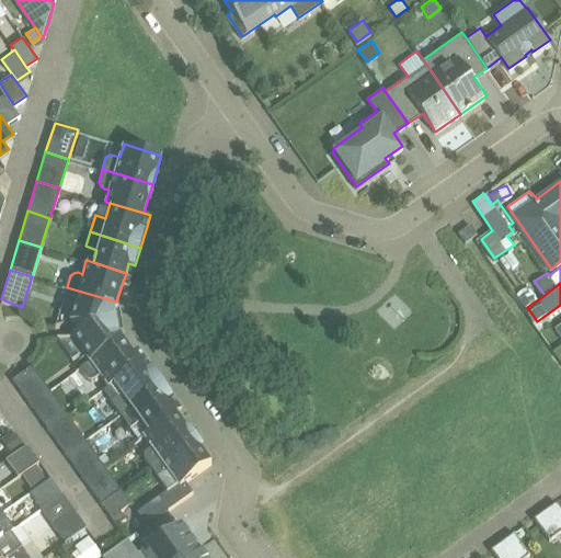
[(527,284),(515,292),(525,305),(536,298),(527,284)]
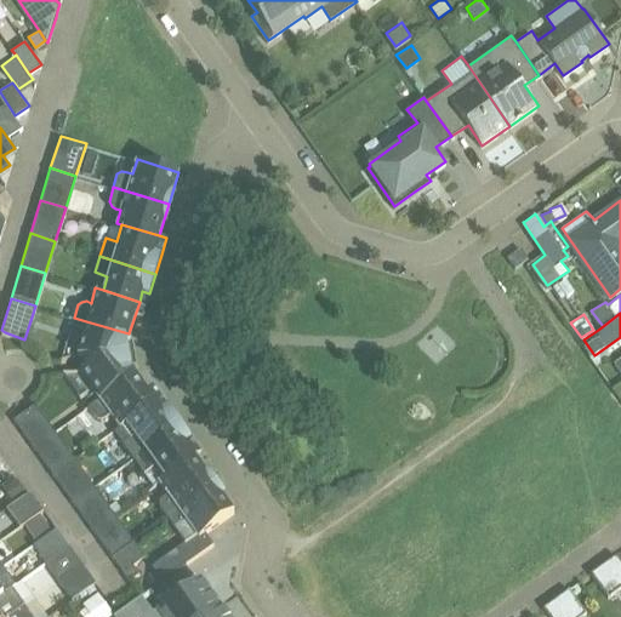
[(69,329),(60,359),(75,354),(87,356),(95,359),(129,353),(127,343),(130,343),(130,338),(129,333),(86,321),(81,332),(69,329)]
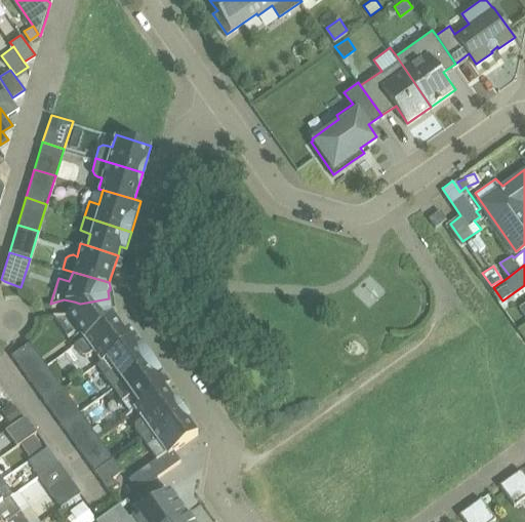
[(508,306),(519,318),(524,313),(524,295),(522,293),(508,306)]
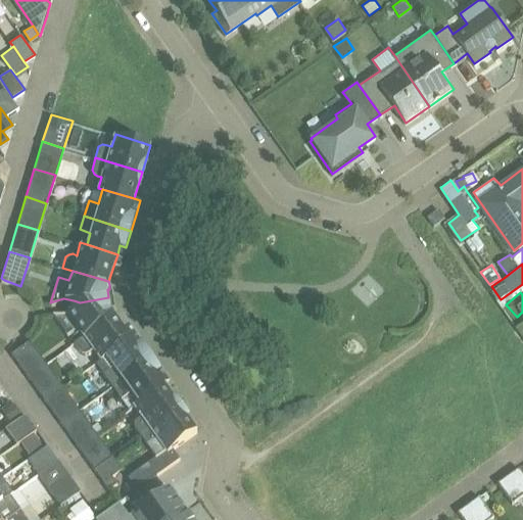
[(67,312),(52,313),(67,332),(77,326),(83,335),(114,314),(112,305),(109,305),(108,297),(80,302),(75,305),(67,312)]
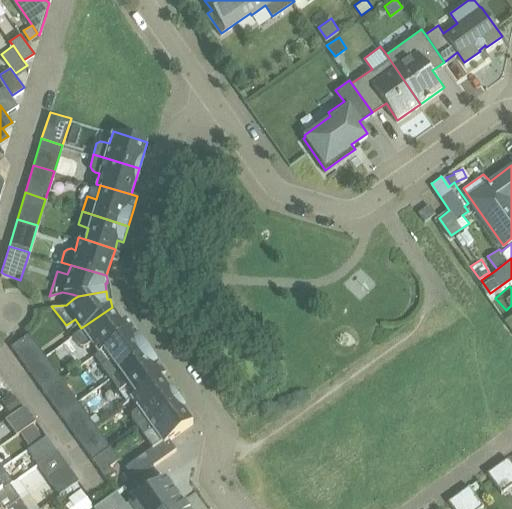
[(102,348),(128,329),(121,320),(112,307),(81,328),(72,335),(79,344),(84,344),(90,341),(98,351),(102,348)]
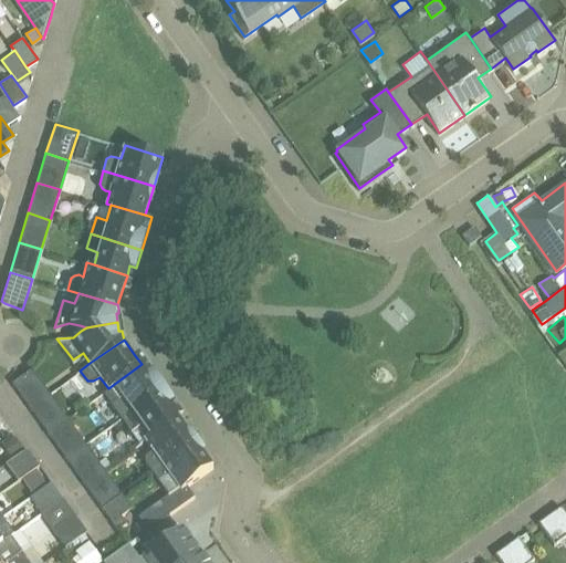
[(142,364),(113,385),(121,396),(112,402),(121,415),(164,384),(153,368),(147,372),(142,364)]
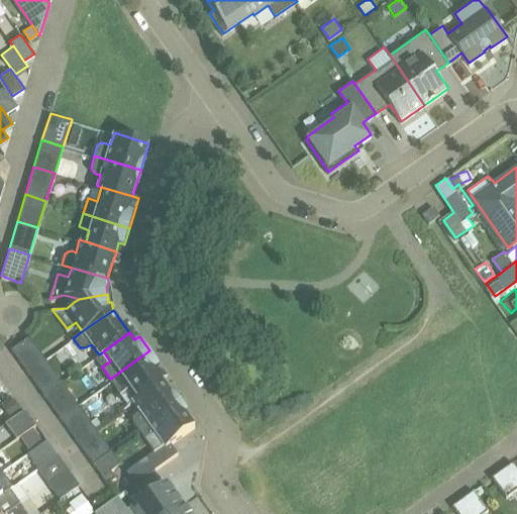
[(27,370),(46,356),(29,334),(14,345),(11,347),(27,370)]
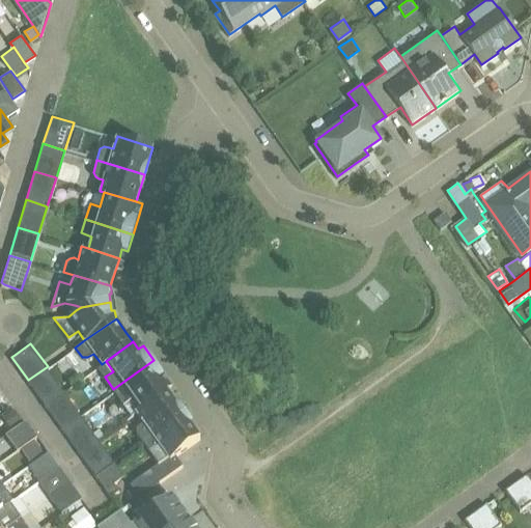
[(154,360),(113,389),(122,403),(133,397),(140,408),(167,389),(172,386),(164,373),(154,360)]
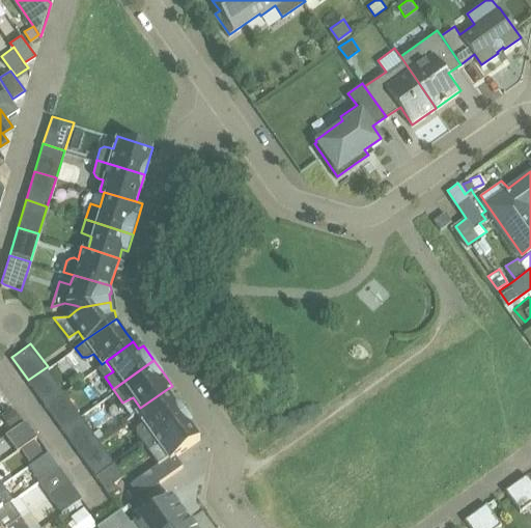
[(106,361),(102,364),(98,366),(105,377),(113,371),(106,361)]
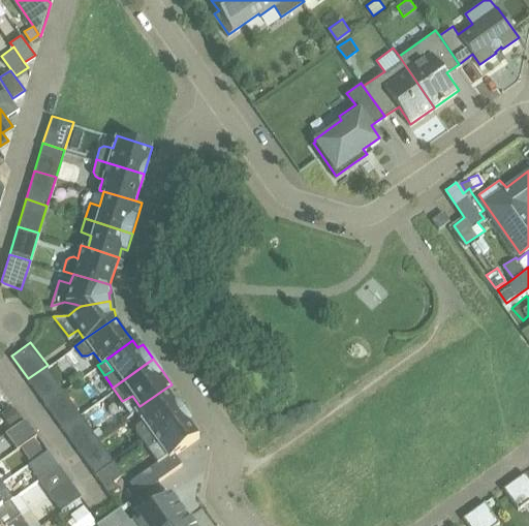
[(48,365),(28,378),(45,402),(64,389),(48,365)]
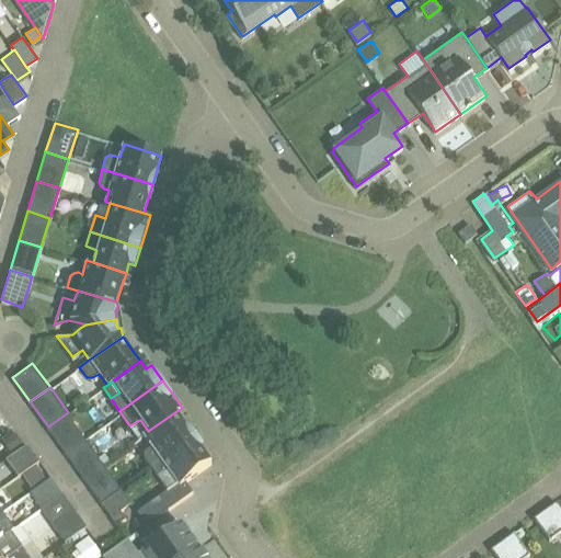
[(176,411),(148,431),(142,435),(144,436),(150,446),(146,448),(144,452),(144,456),(150,467),(194,435),(176,411)]
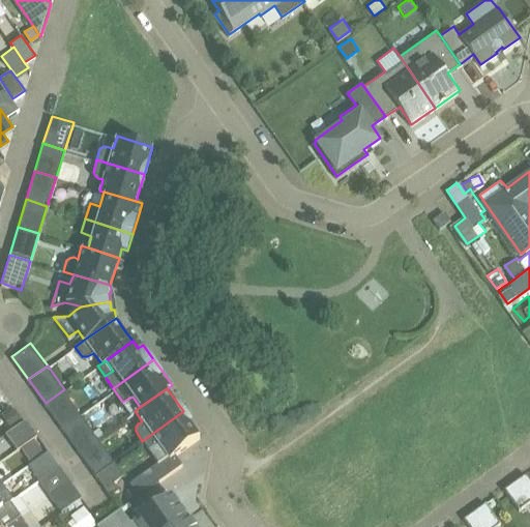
[(64,389),(46,403),(62,427),(81,413),(64,389)]
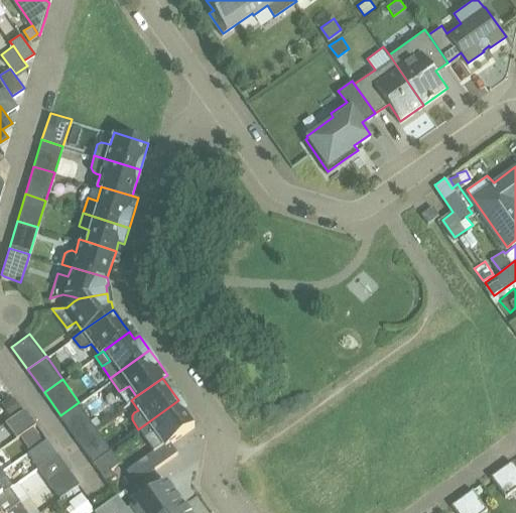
[(129,386),(119,391),(127,403),(131,400),(136,396),(129,386)]
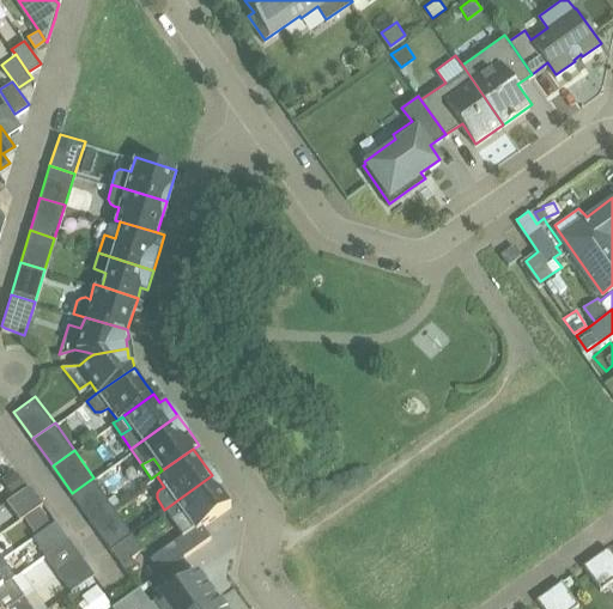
[(16,467),(2,476),(12,488),(24,479),(16,467)]
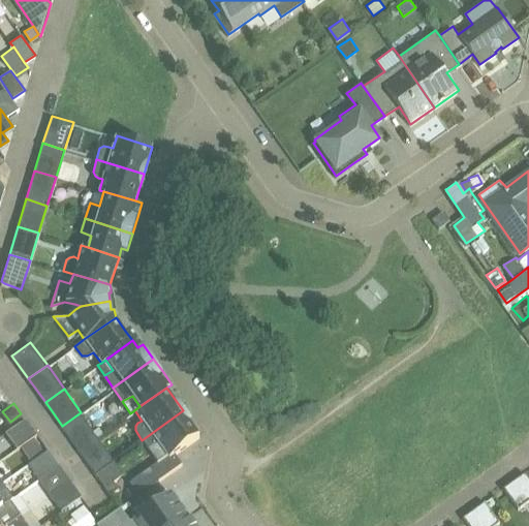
[(183,410),(142,440),(147,447),(151,450),(157,449),(160,446),(165,453),(148,465),(158,480),(182,462),(175,453),(199,434),(183,410)]
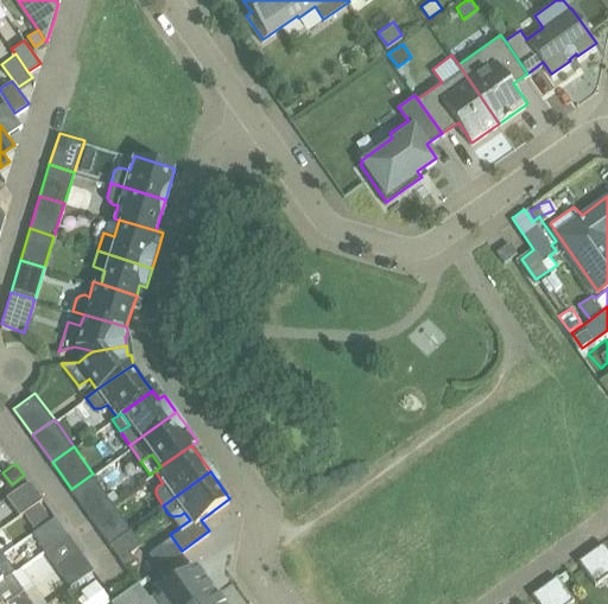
[(93,474),(71,489),(90,516),(112,501),(93,474)]
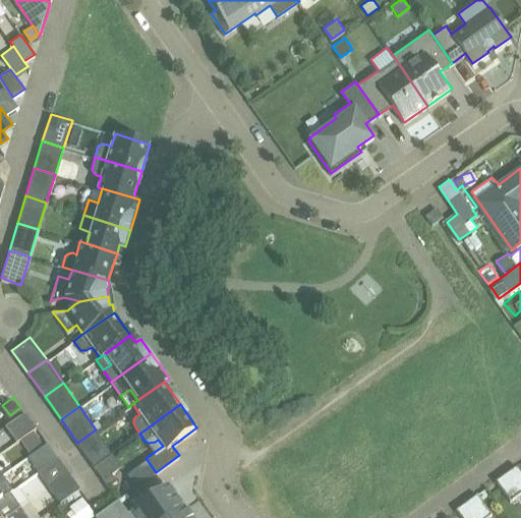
[(23,411),(5,424),(16,440),(37,425),(25,410),(23,411)]
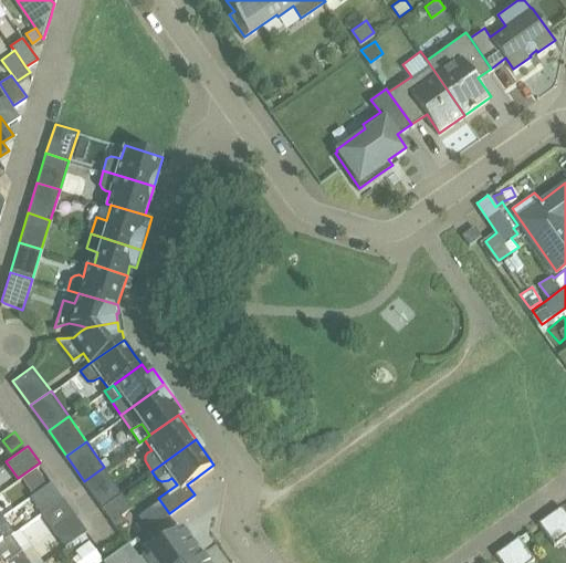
[(104,467),(84,481),(103,506),(122,492),(104,467)]
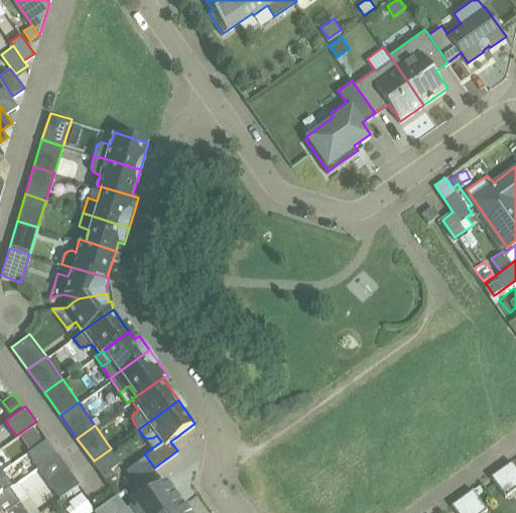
[(111,449),(94,461),(108,481),(115,475),(110,468),(120,461),(111,449)]
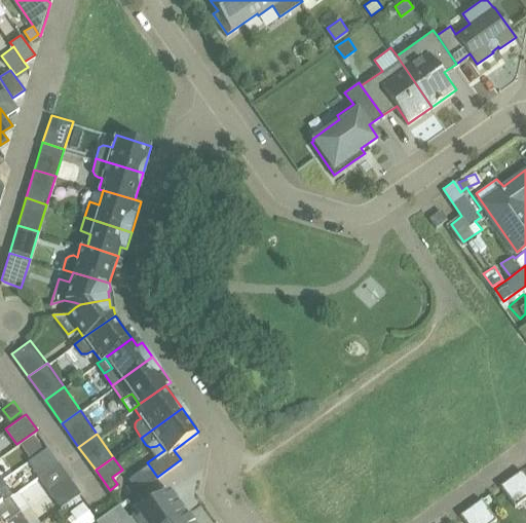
[(49,490),(69,476),(59,460),(38,475),(49,490)]
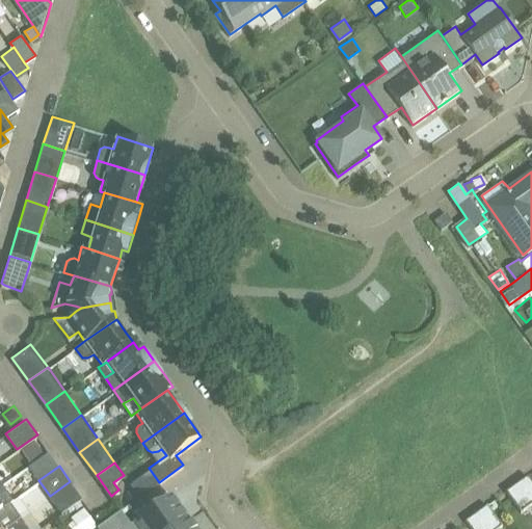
[(3,481),(0,483),(0,507),(15,497),(12,494),(25,484),(18,472),(3,481)]
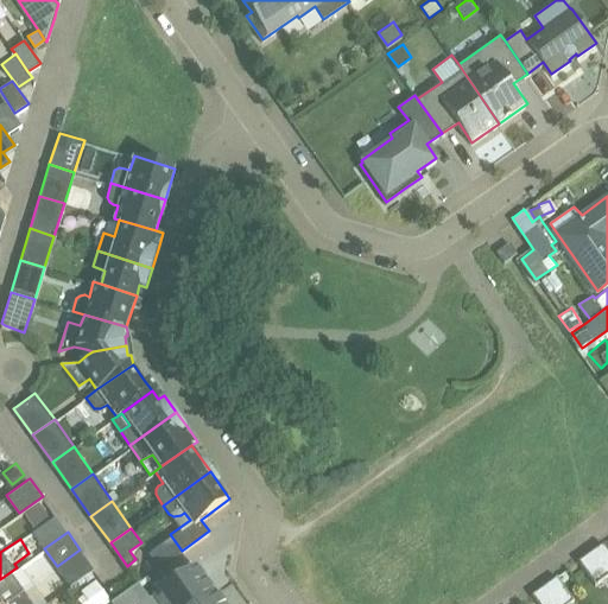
[(593,550),(607,572),(607,548),(603,542),(593,550)]
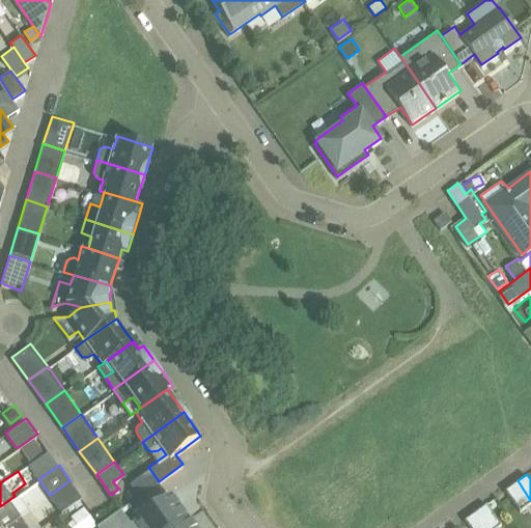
[(70,480),(50,495),(60,511),(82,496),(70,480)]
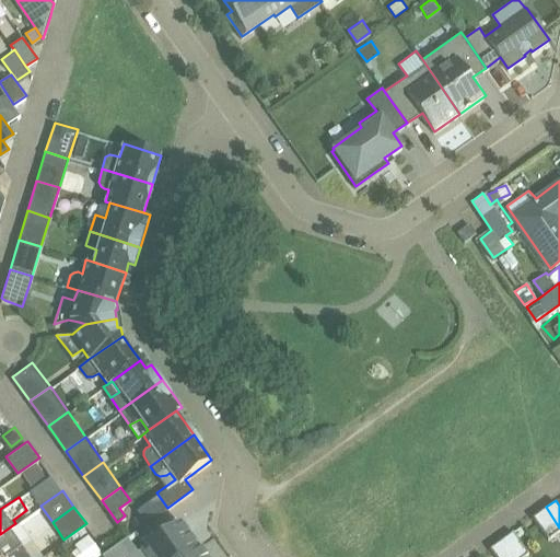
[(559,528),(546,507),(535,515),(549,536),(559,528)]
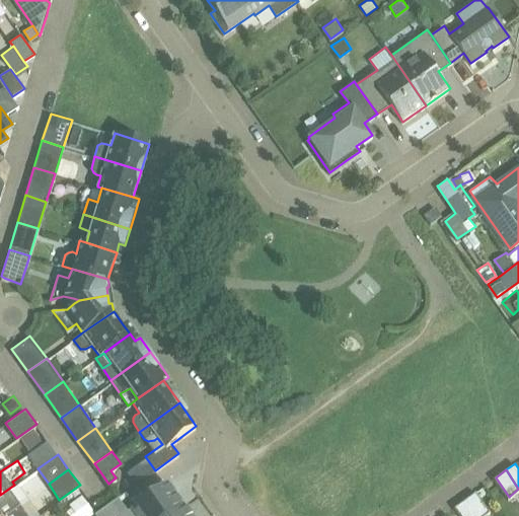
[(14,485),(0,495),(0,515),(2,515),(29,497),(18,482),(14,485)]
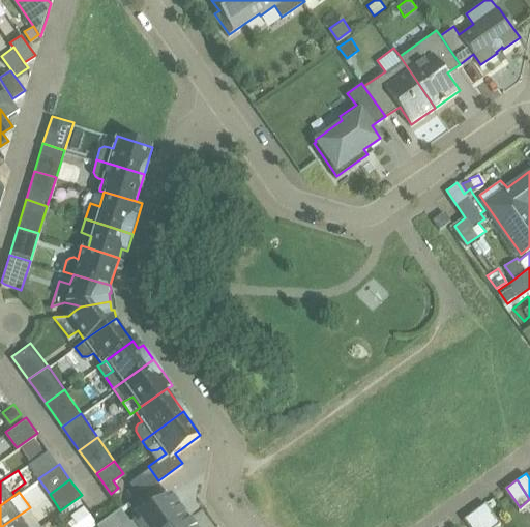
[(171,526),(187,515),(171,492),(130,521),(121,507),(120,507),(100,522),(97,524),(99,526),(171,526)]
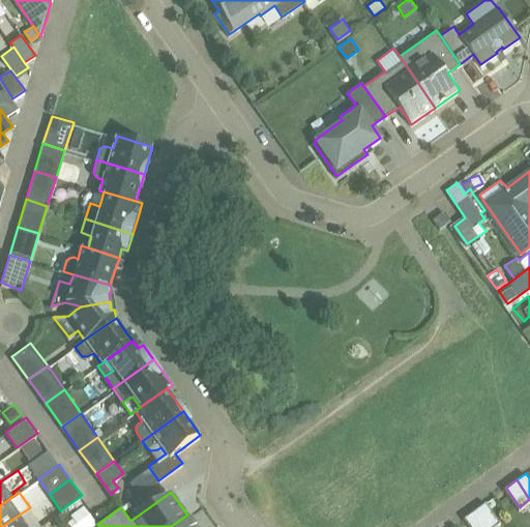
[(476,508),(489,526),(492,526),(500,522),(486,502),(476,508)]
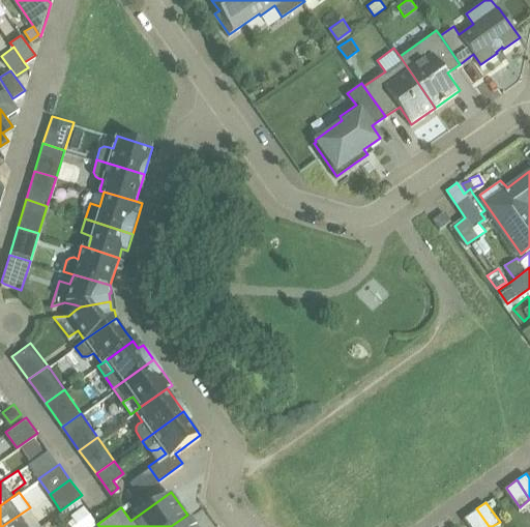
[(79,525),(76,526),(87,526),(95,521),(84,504),(71,514),(79,525)]
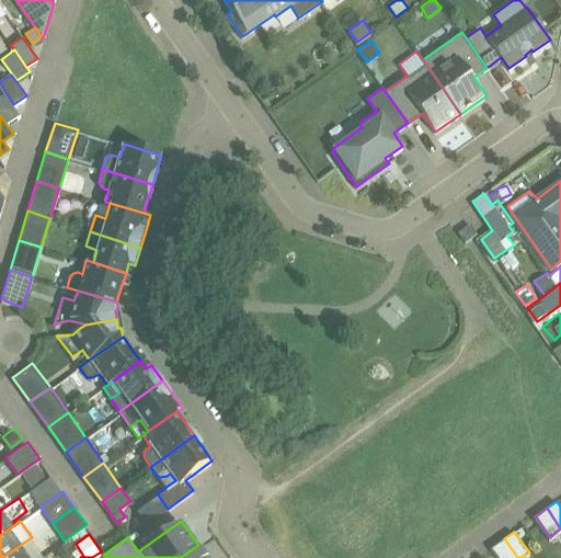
[(32,537),(2,557),(38,557),(44,555),(32,537)]
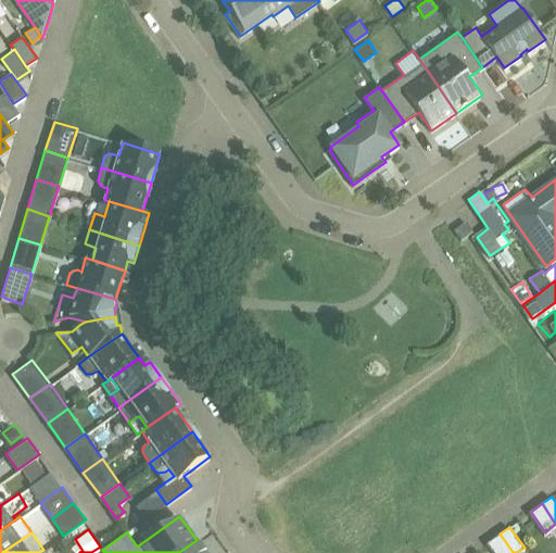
[(513,552),(500,533),(489,542),(495,552),(513,552)]
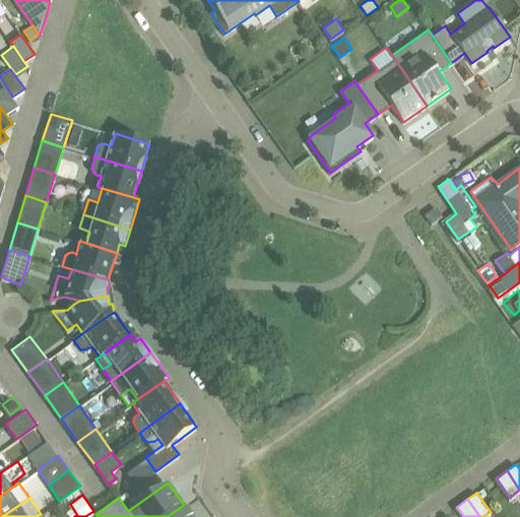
[(193,516),(184,505),(168,516),(193,516)]
